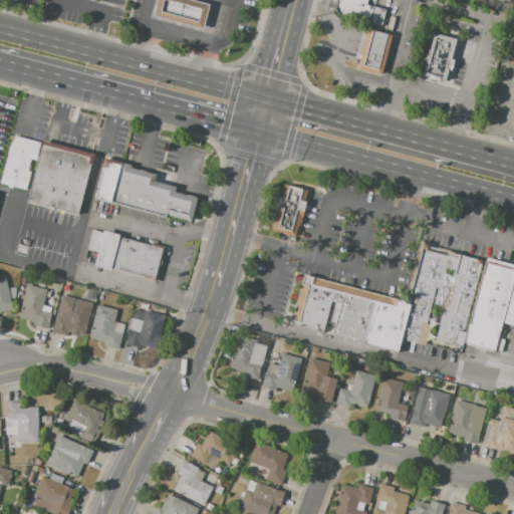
[(156,0),(189,0),(197,2),(208,5),(202,29),(191,26),(168,20),(152,16),(156,0)]
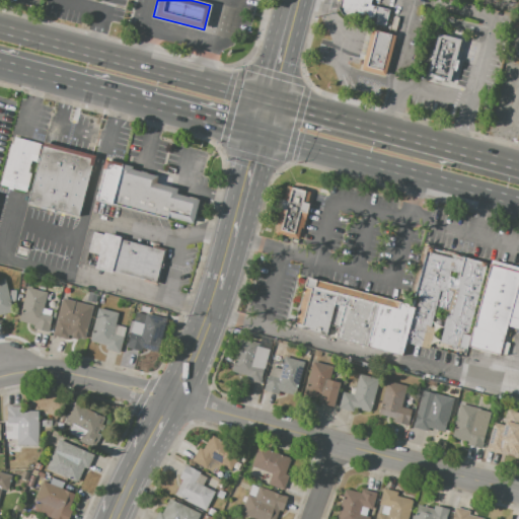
[(384,27),(343,16),(338,10),(340,0),(371,0),(370,5),(388,10),(384,27)]
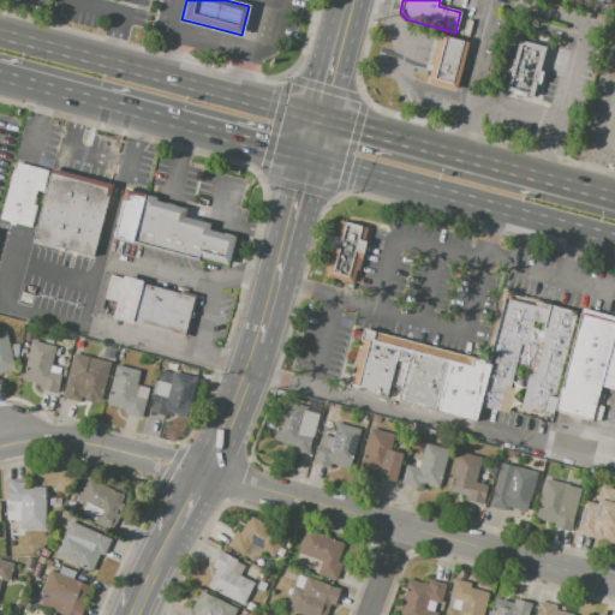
[(428,82),(457,89),(469,42),(440,35),(428,82)]
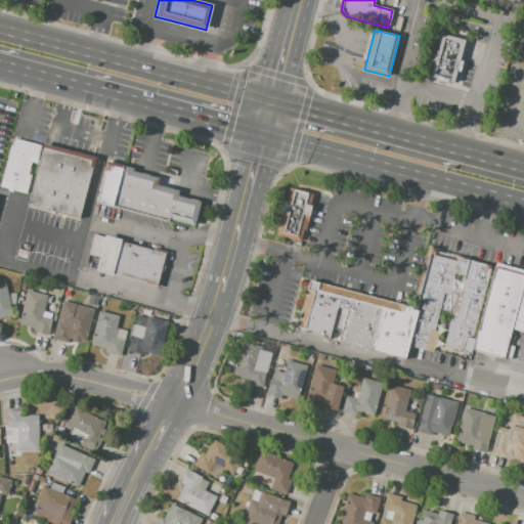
[(471,43),(460,90),(430,82),(443,35),(471,43)]
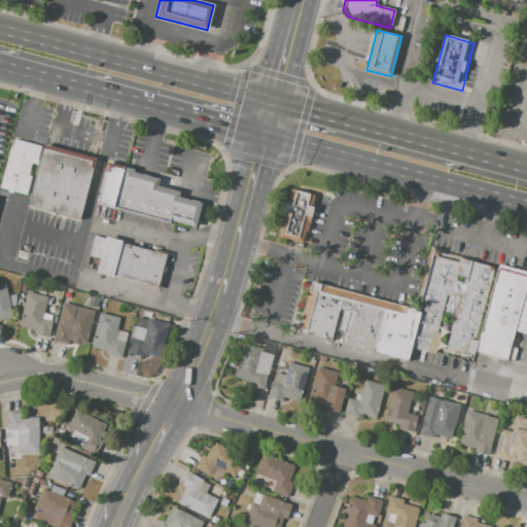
[(0,189),(12,139),(40,146),(27,197),(0,189)]
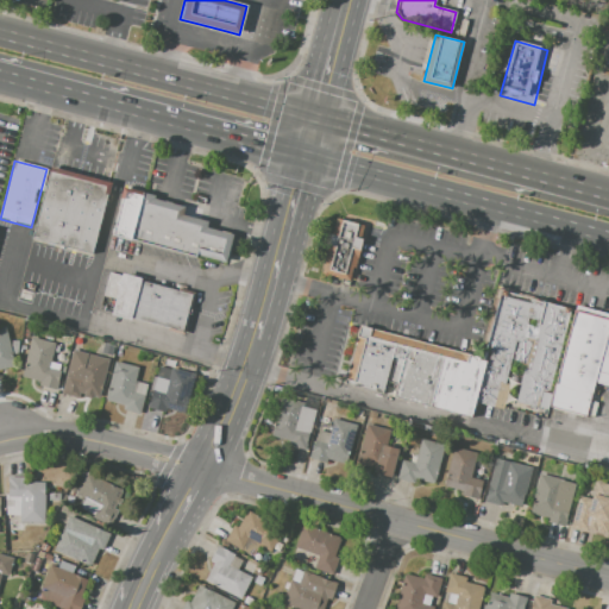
[(112,184),(92,258),(30,240),(50,169),(112,184)]
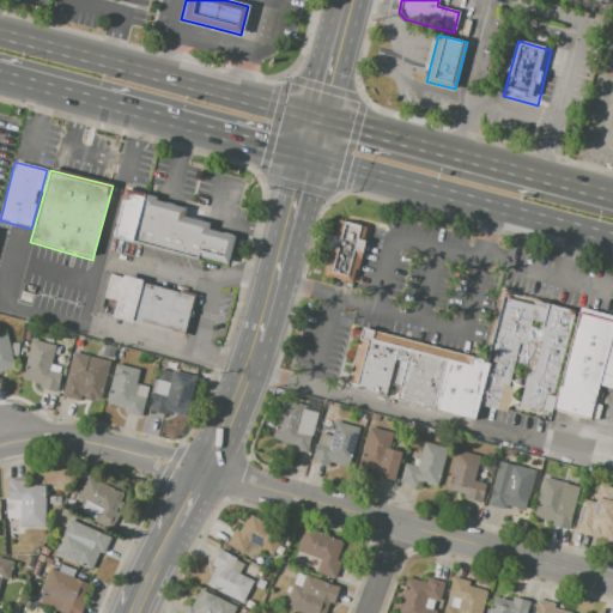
[(126,188),(113,237),(198,259),(198,255),(229,263),(235,236),(208,229),(211,223),(184,217),(187,208),(155,200),(156,196),(126,188)]
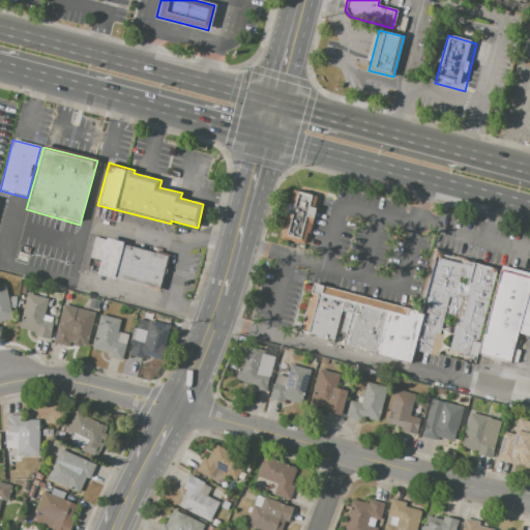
[(303,245),(280,239),(285,219),(284,218),(287,205),(293,206),(297,192),(318,197),(308,234),(305,233),(303,245)]
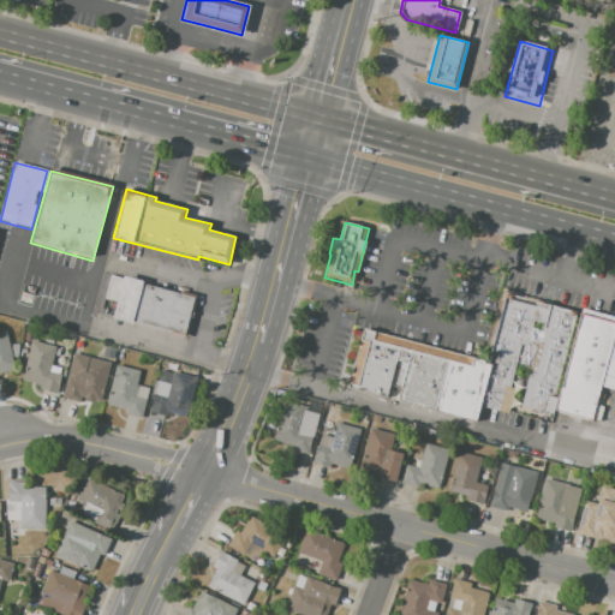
[(197,296),(187,335),(113,316),(123,275),(143,280),(143,282),(197,296)]
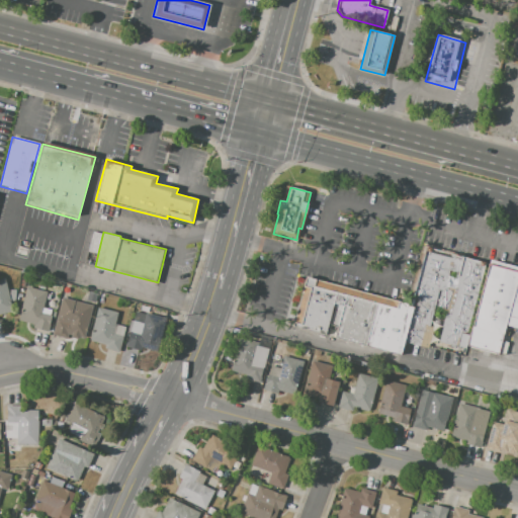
[(427,247),(411,306),(401,342),(428,349),(430,341),(448,346),(446,353),(459,356),(461,347),(457,346),(461,333),(466,335),(486,263),(427,247)]
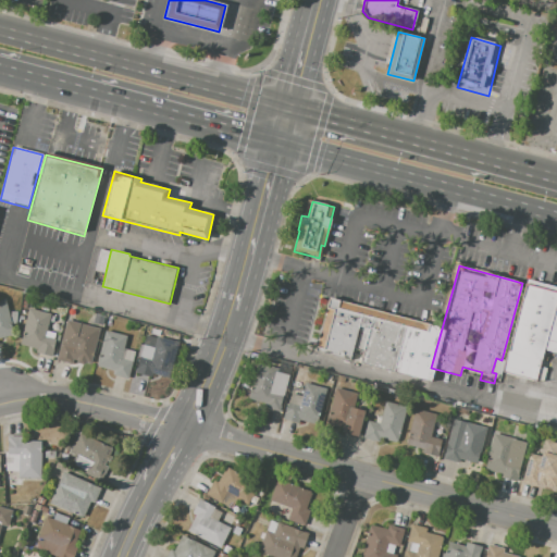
[(503,371),(527,283),(556,291),(556,354),(543,350),(535,381),(503,371)]
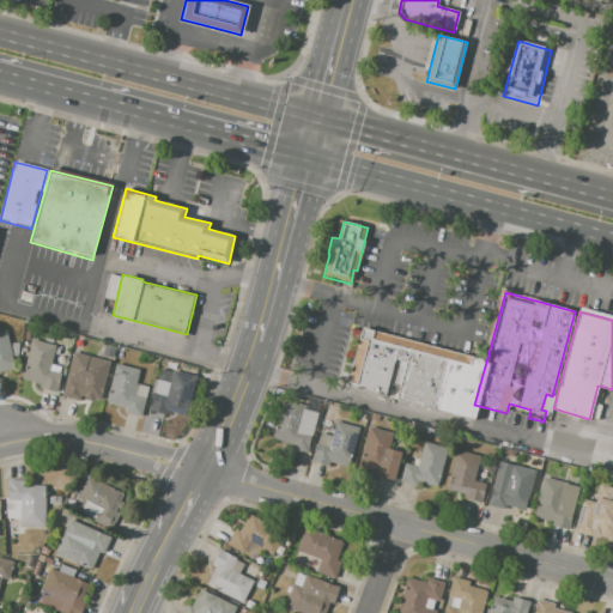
[(0,328),(5,328),(13,370),(0,372),(0,328)]
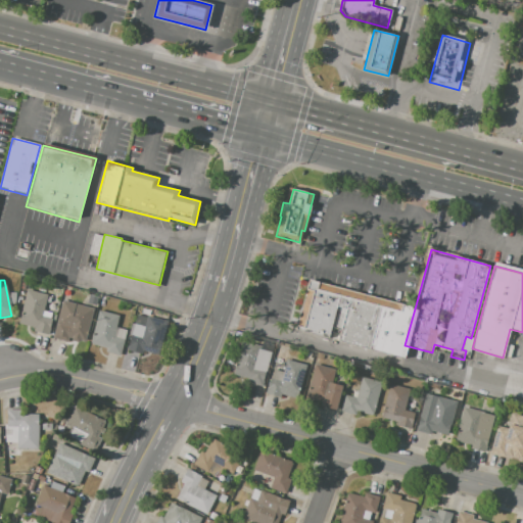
[(401,358),(295,329),(308,280),(415,308),(405,345),(401,358)]
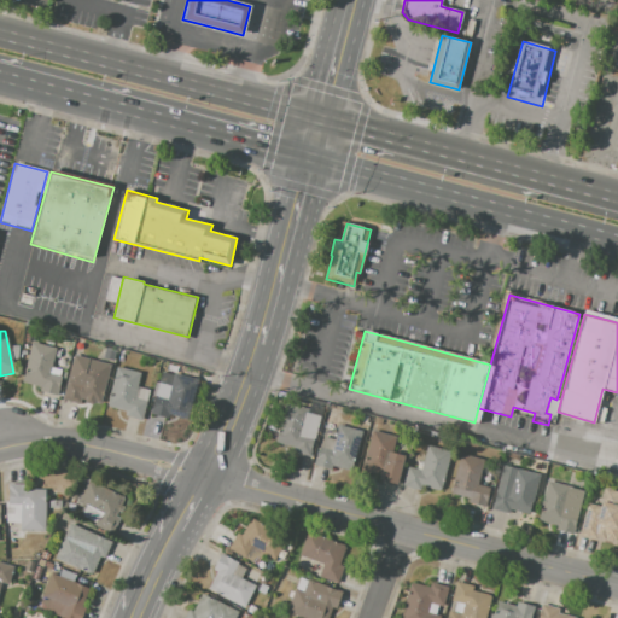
[(31,343),(54,348),(50,374),(60,377),(57,395),(41,391),(42,388),(22,383),(31,343)]
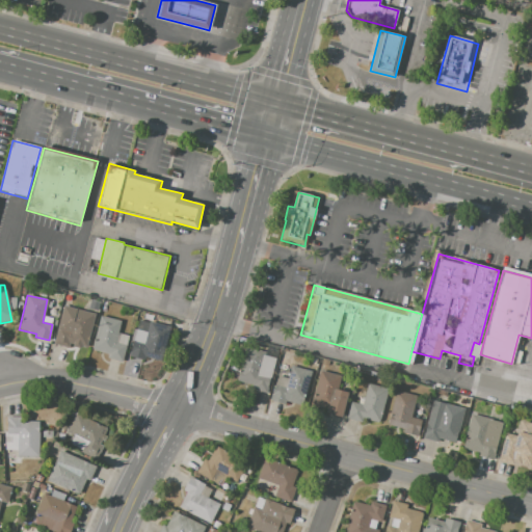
[(91,298),(100,300),(98,311),(89,309),(91,298)]
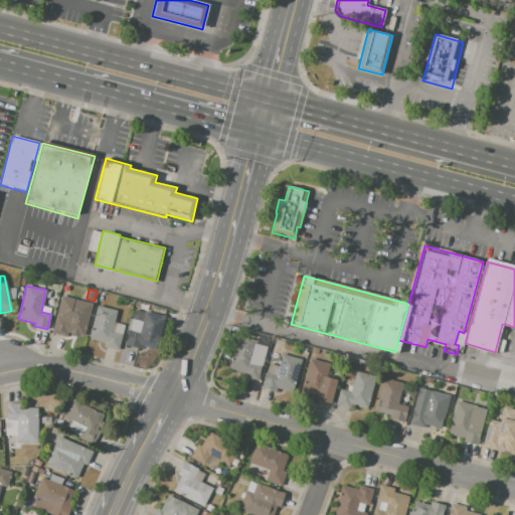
[(60,296),(92,304),(83,337),(67,333),(66,337),(51,333),(60,296)]
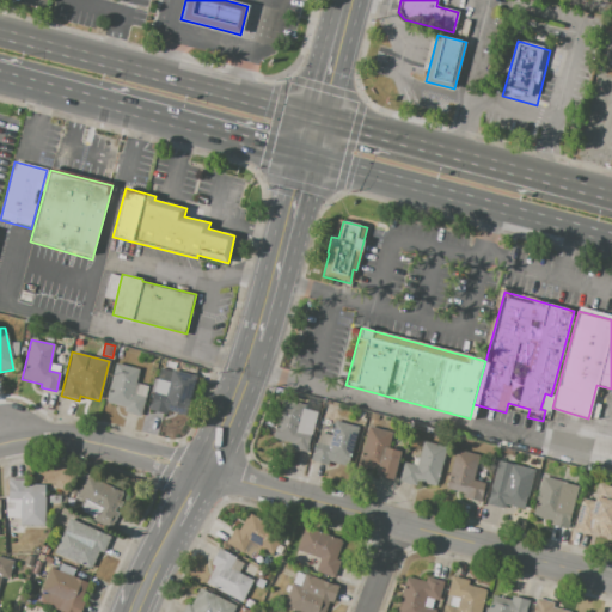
[(116,363),(140,371),(136,383),(147,386),(139,417),(123,412),(124,409),(105,403),(116,363)]
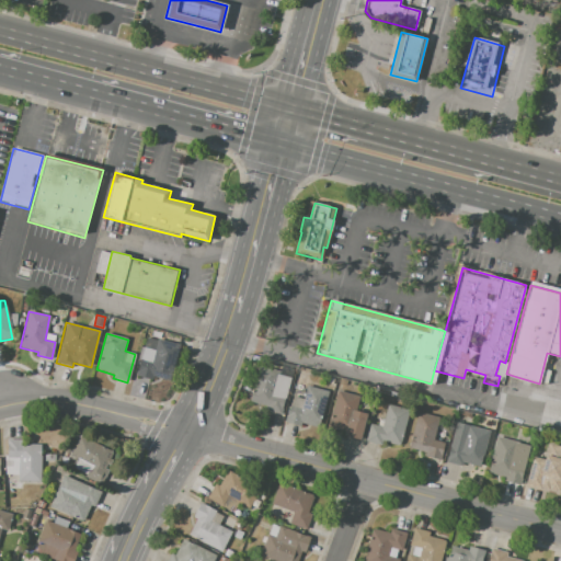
[(136,376),(147,336),(180,345),(170,381),(152,376),(151,380),(136,376)]
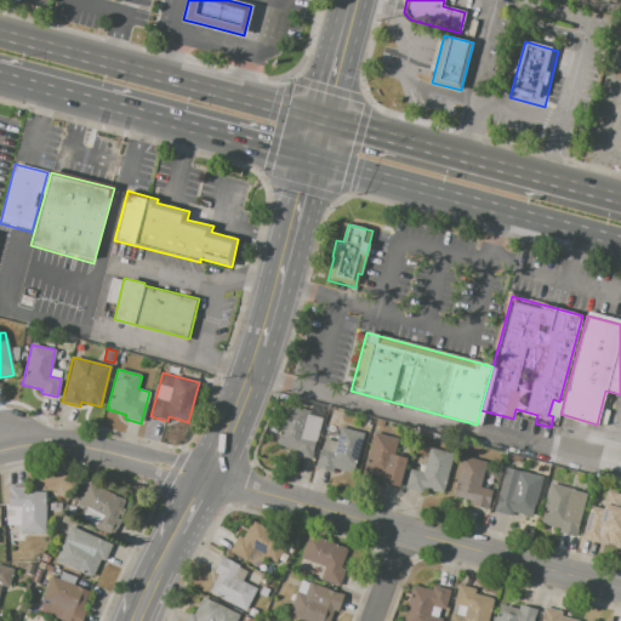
[(285,404),(309,410),(308,415),(322,419),(312,459),(294,454),(295,450),(275,445),(285,404)]
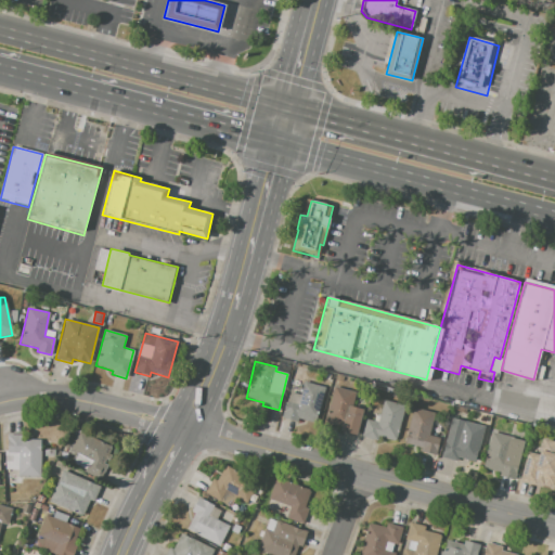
[(304,382),(325,387),(317,423),(298,417),(297,422),(283,417),(287,400),(288,401),(291,392),(300,395),(304,382)]
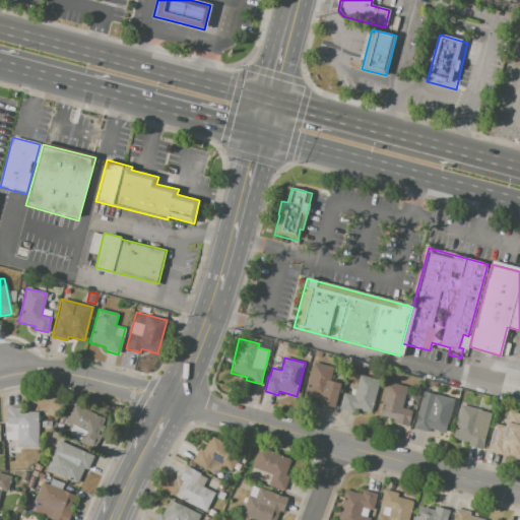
[(313,362),(333,367),(330,381),(341,383),(335,408),(318,403),(319,399),(304,395),(313,362)]
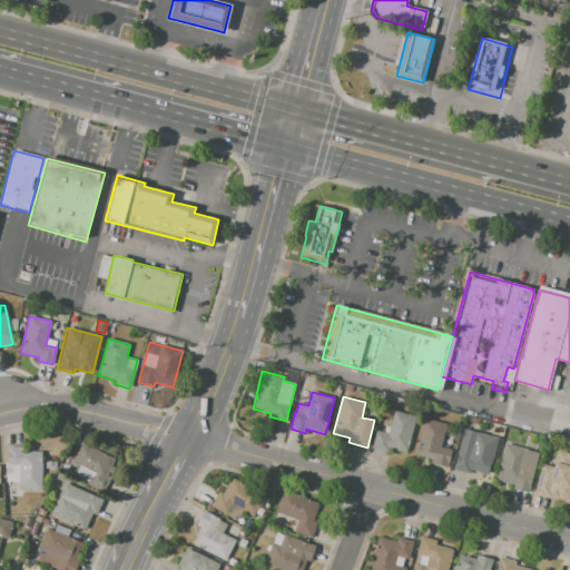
[(394,411),(416,416),(406,452),(389,448),(387,452),(372,449),(376,430),(389,433),(394,411)]
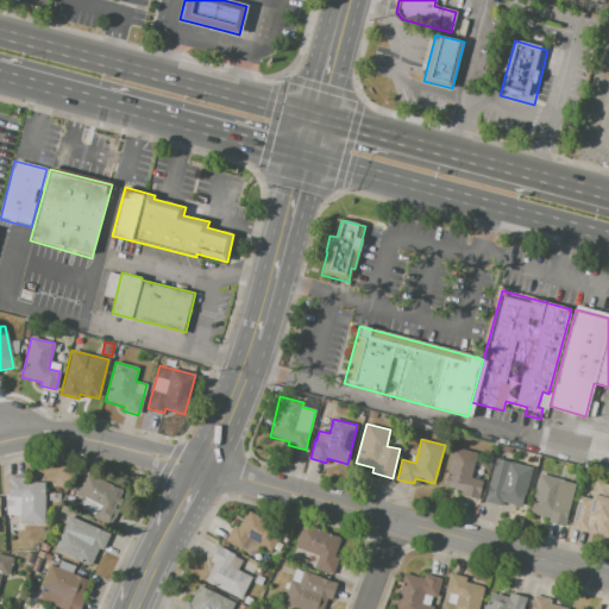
[(453,446),(477,452),(476,456),(477,458),(477,459),(476,462),(473,463),(470,477),(482,481),(477,498),(460,494),(462,491),(444,487),(453,446)]
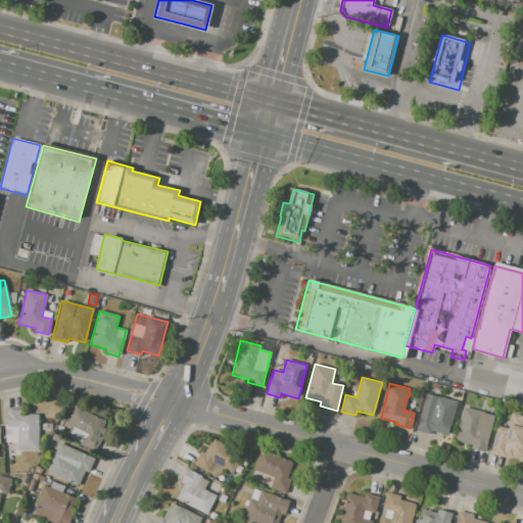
[(472,393),(469,407),(462,405),(465,391),(472,393)]
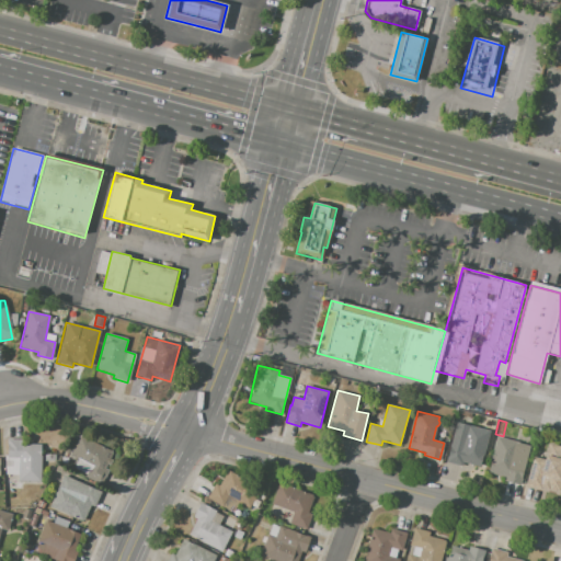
[(457,422),(490,431),(480,466),(480,467),(462,462),(461,467),(446,462),(457,422)]
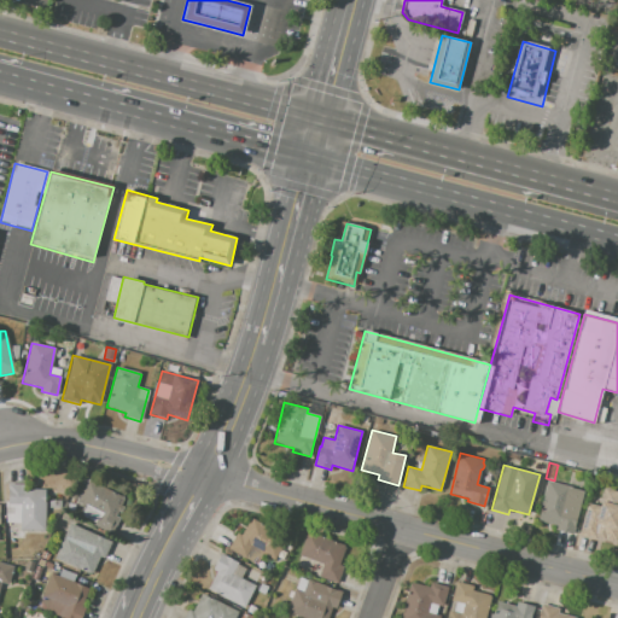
[(88,479),(126,497),(122,505),(123,506),(121,512),(118,511),(116,517),(120,518),(112,532),(98,525),(98,524),(81,516),(83,508),(76,505),(88,479)]
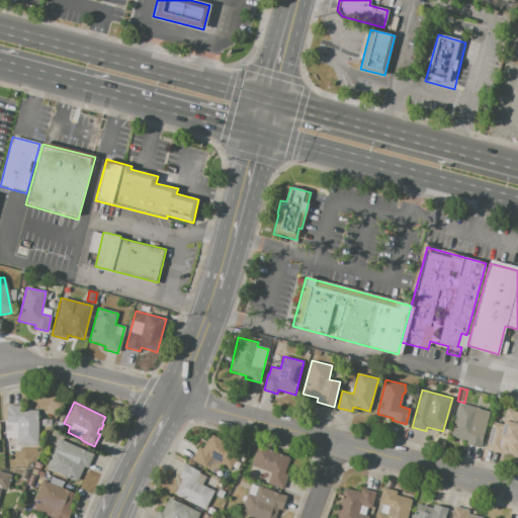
[(459,403),(490,411),(480,448),(465,445),(466,440),(451,436),(459,403)]
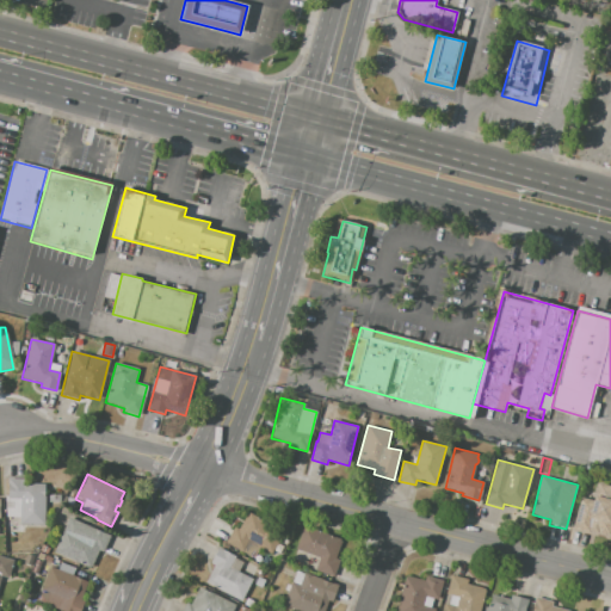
[(8,477),(26,479),(25,483),(47,485),(45,526),(20,525),(20,498),(8,498),(8,477)]
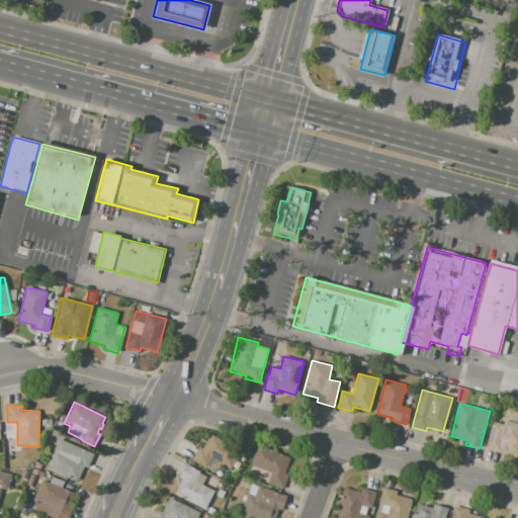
[(507,408),(517,411),(517,445),(503,442),(502,446),(487,443),(493,420),(504,423),(507,408)]
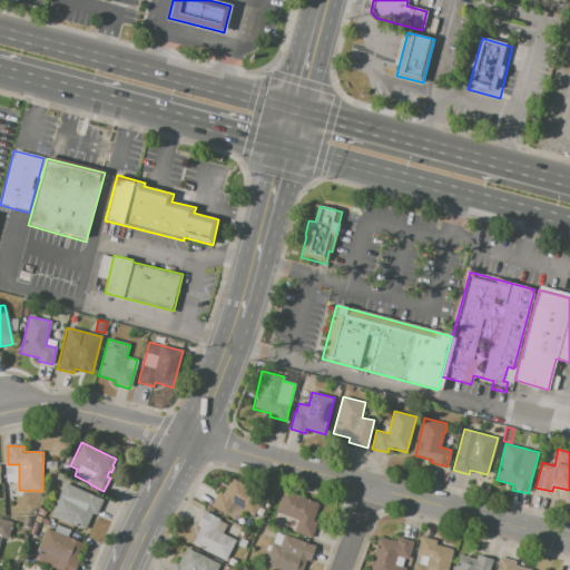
[(212,505),(226,514),(233,503),(253,516),(264,495),(228,475),(212,505)]
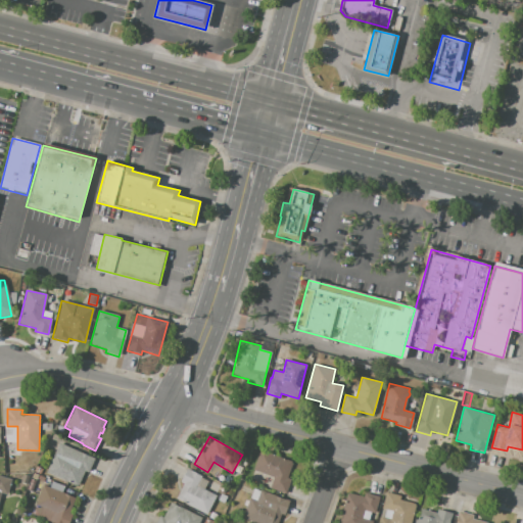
[(59,443),(47,472),(78,485),(84,470),(89,472),(95,459),(59,443)]
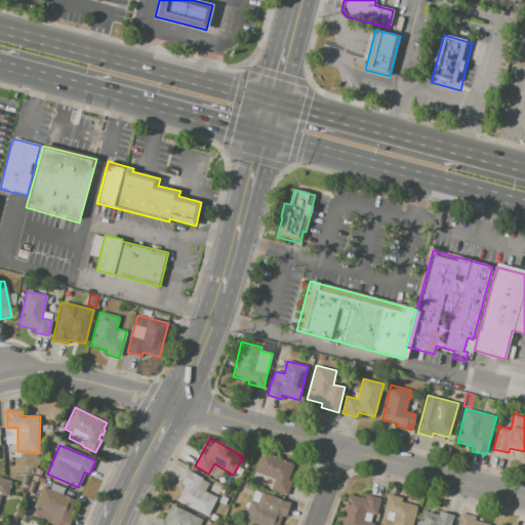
[(263,451),(294,463),(289,479),(292,481),(287,496),(271,490),(275,479),(254,471),(263,451)]
